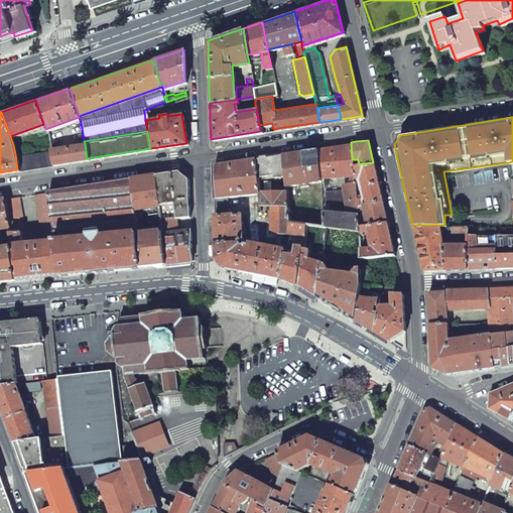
[(49,149),(52,164),(58,163),(79,159),(87,158),(85,143),(69,146),(68,143),(53,146),(52,141),(48,142),(49,149)]
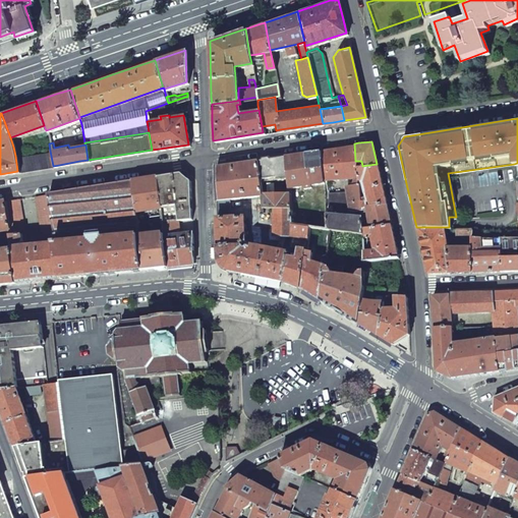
[(320,150),(322,178),(326,178),(352,176),(356,176),(356,167),(355,161),(354,144),(338,147),(320,150)]
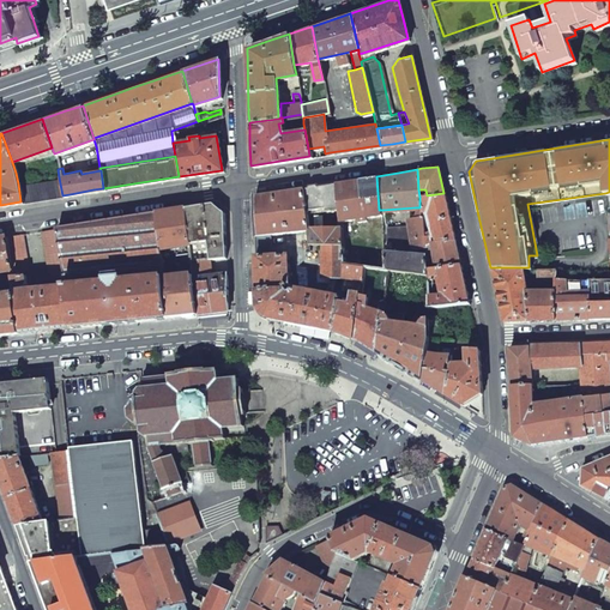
[(337,209),(338,219),(355,217),(355,219),(363,218),(363,216),(379,212),(379,210),(376,176),(356,179),(334,182),(337,209)]
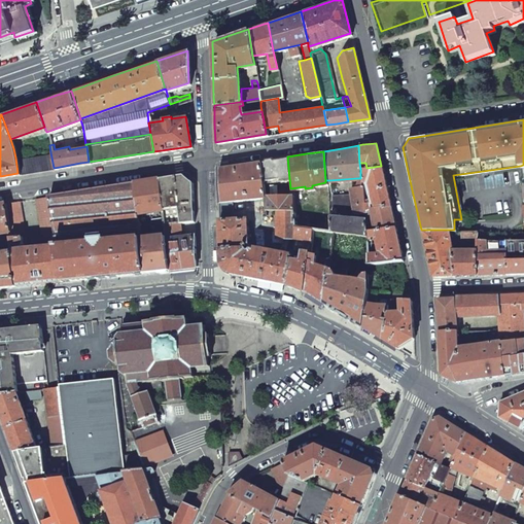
[(15,158),(18,173),(54,168),(50,152),(15,158)]
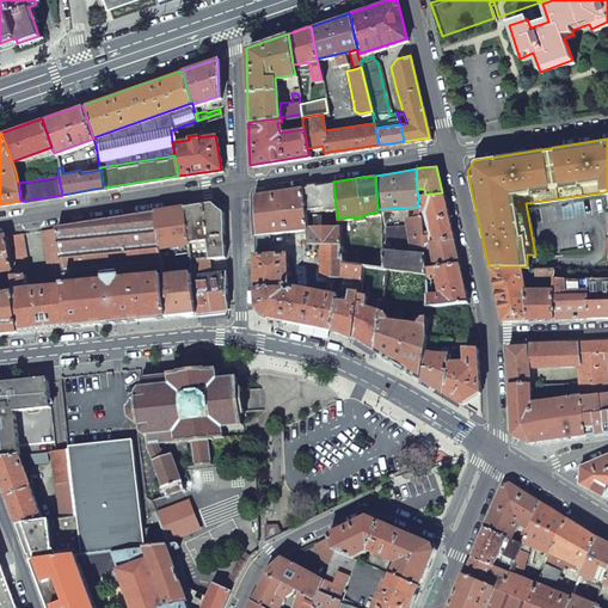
[(301,186),(302,208),(321,206),(321,209),(327,208),(327,209),(336,208),(333,182),(327,183),(301,186)]
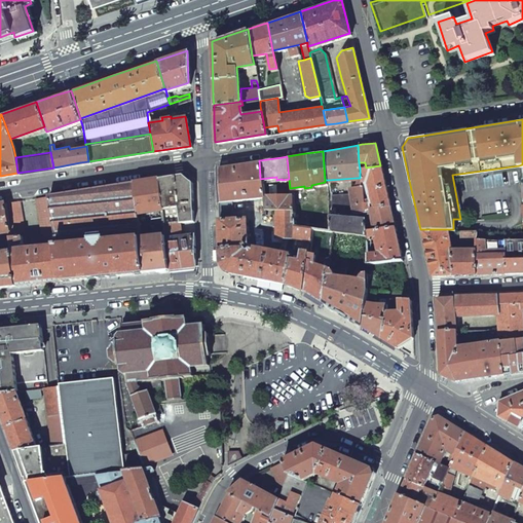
[(216,166),(217,200),(229,199),(257,196),(262,196),(262,194),(260,179),(259,160),(239,163),(216,166)]
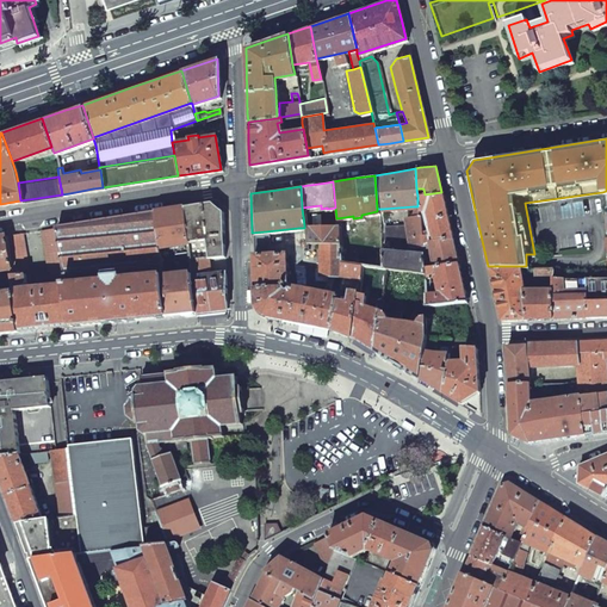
[(417,206),(417,209),(425,208),(433,241),(451,237),(450,231),(441,192),(425,194),(417,196),(417,206)]
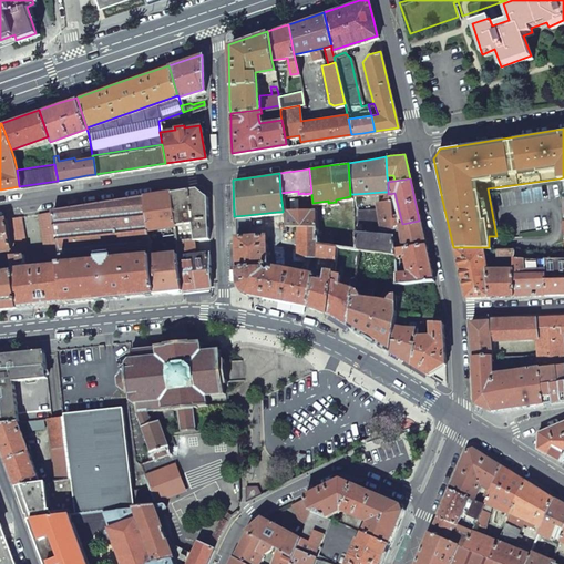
[(190,221),(192,238),(206,237),(206,216),(205,195),(195,186),(168,191),(173,223),(190,221)]
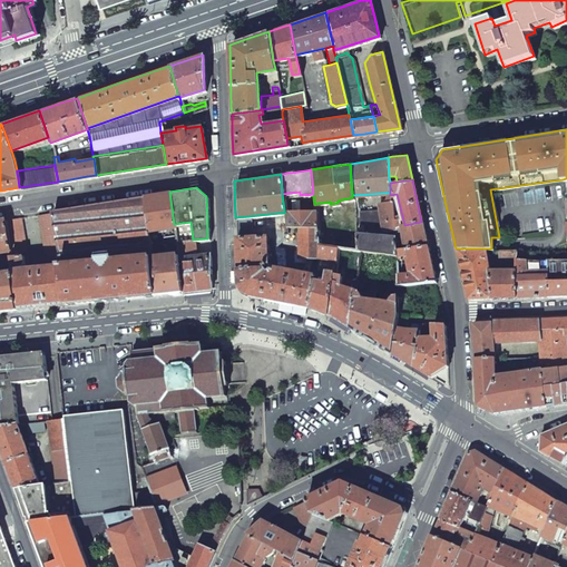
[(143,196),(147,231),(174,226),(174,224),(169,192),(157,194),(143,196)]
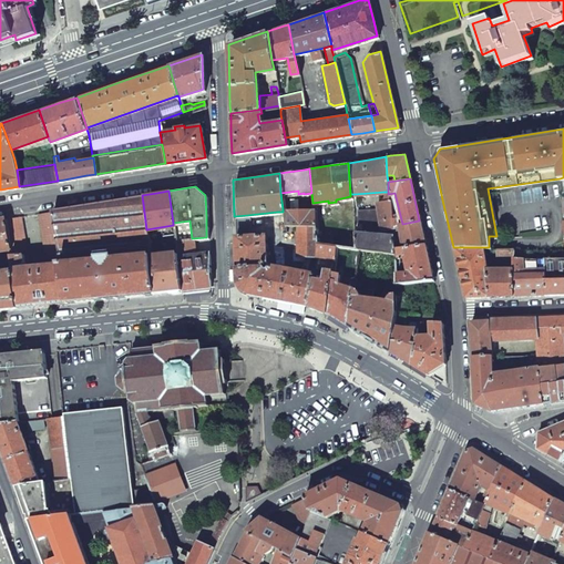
[(119,198),(96,202),(78,205),(51,209),(59,263),(59,264),(98,259),(98,257),(111,255),(111,258),(150,255),(146,229),(142,195),(119,198)]
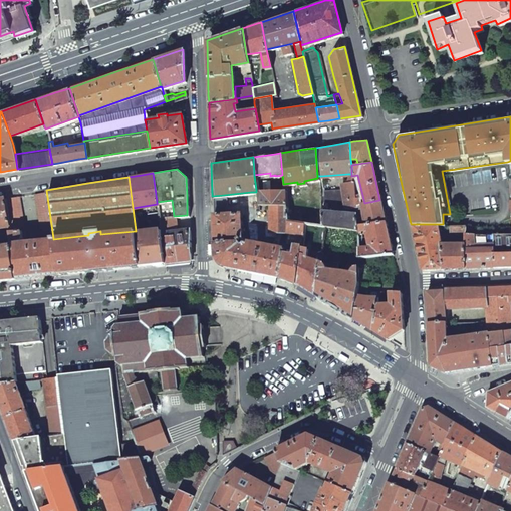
[(339,187),(343,208),(354,206),(354,204),(352,180),(347,181),(345,181),(339,182),(339,187)]
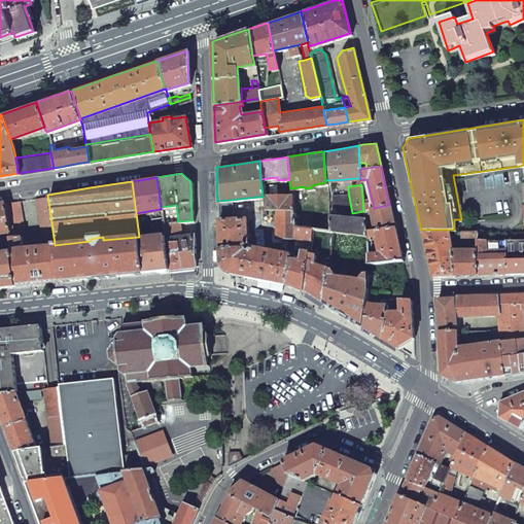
[(327,209),(328,214),(363,218),(363,213),(363,211),(352,213),(348,191),(330,193),(326,193),(326,197),(327,209)]
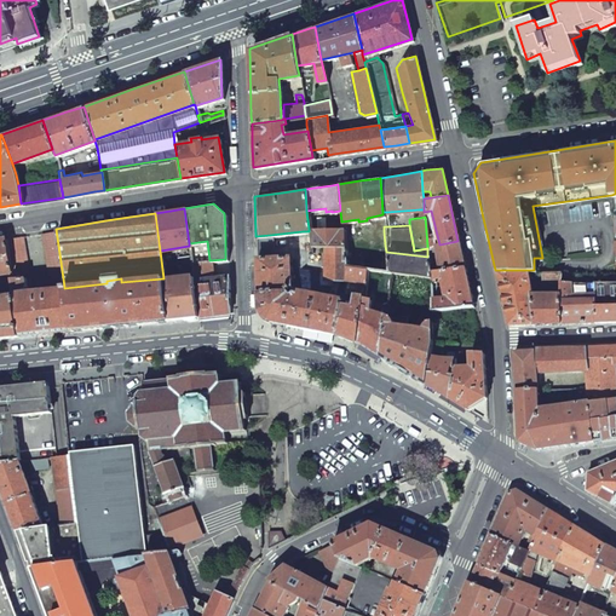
[(309,231),(310,245),(323,245),(344,245),(343,236),(341,228),(309,229),(309,231)]
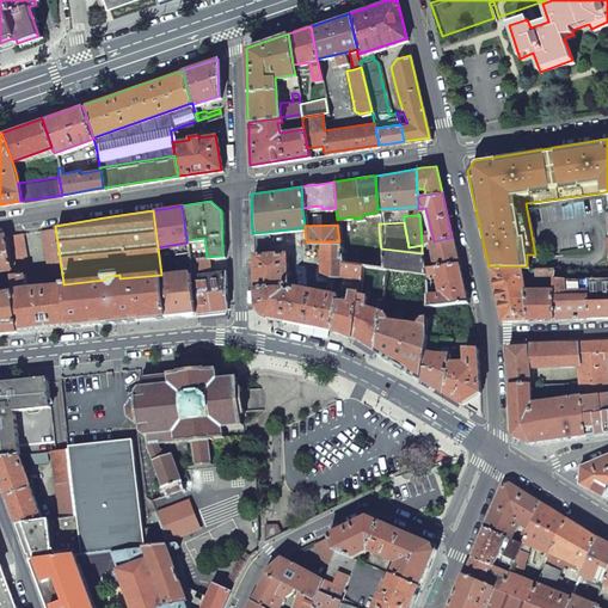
[(38,228),(47,286),(63,283),(55,226),(38,228)]
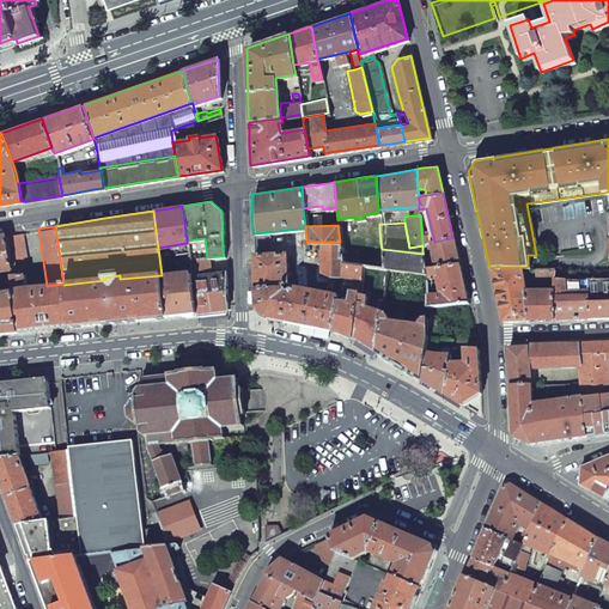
[(297,247),(306,245),(306,242),(305,229),(299,229),(300,241),(297,241),(297,247)]
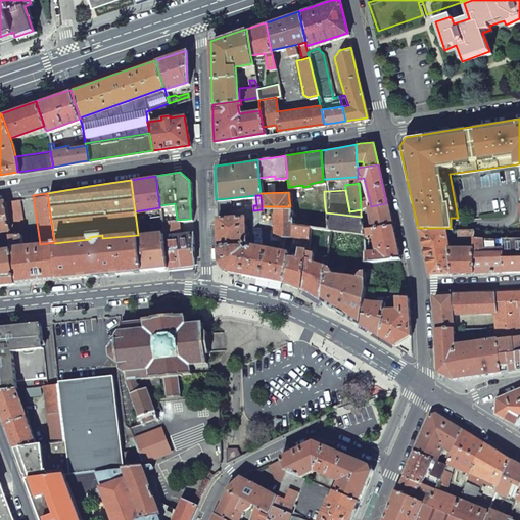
[(317,196),(318,207),(325,207),(324,195),(317,196)]
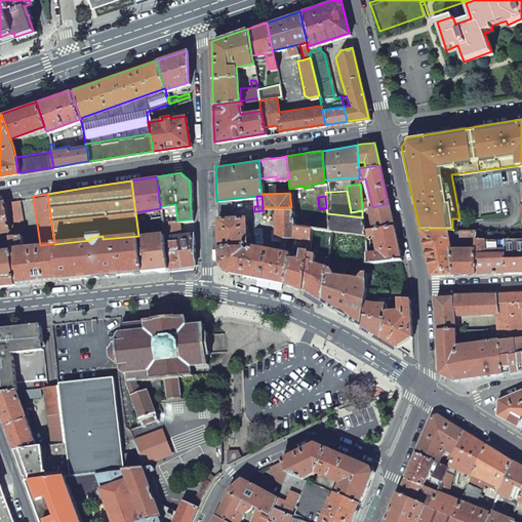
[(8,228),(9,236),(19,235),(23,234),(17,198),(4,200),(8,228)]
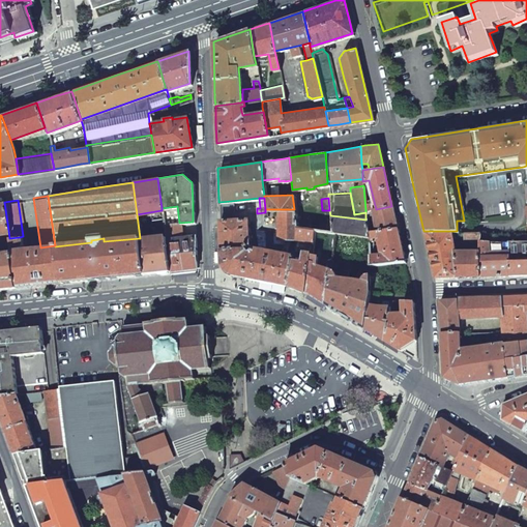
[(218,202),(218,211),(232,210),(231,201),(218,202)]
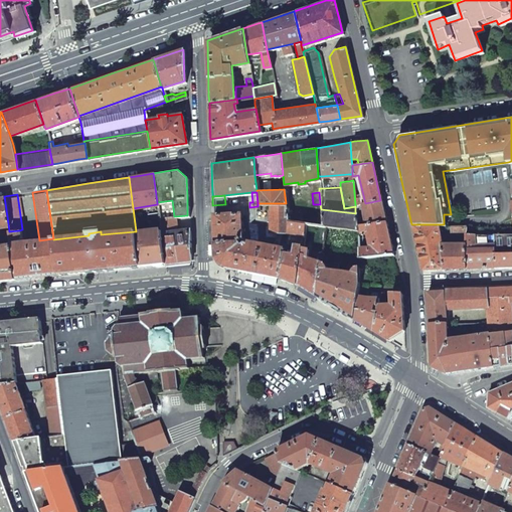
[(0,224),(8,223),(4,196),(0,197),(0,224)]
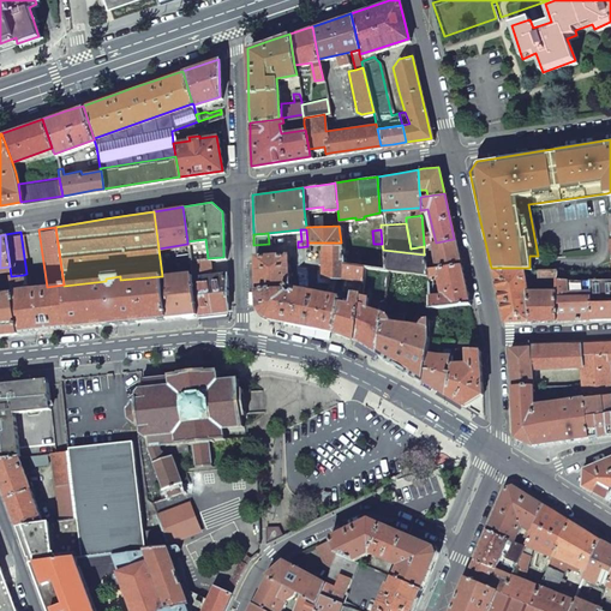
[(341,243),(342,263),(365,265),(384,268),(383,250),(346,246),(346,239),(343,240),(343,234),(340,234),(341,243)]
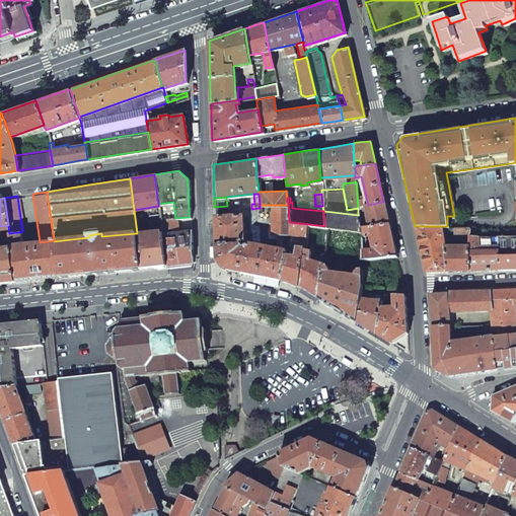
[(158,206),(159,220),(171,219),(175,218),(173,202),(158,204),(158,206)]
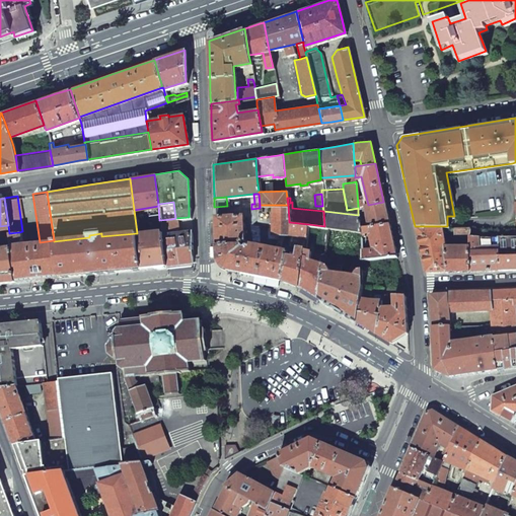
[(364,209),(367,225),(368,225),(388,222),(387,218),(383,202),(368,205),(358,206),(358,208),(358,210),(364,209)]
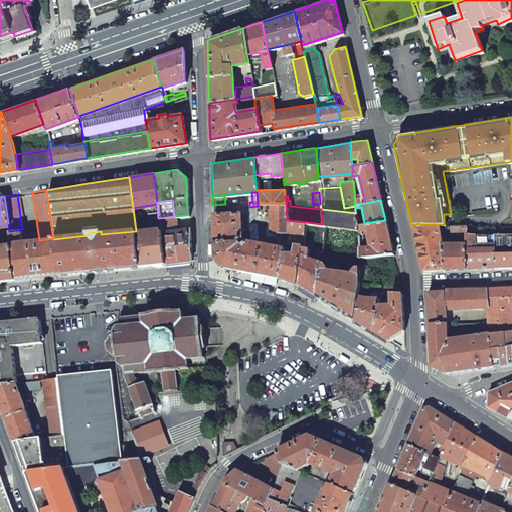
[(269,203),(268,230),(286,231),(287,220),(286,203),(269,203)]
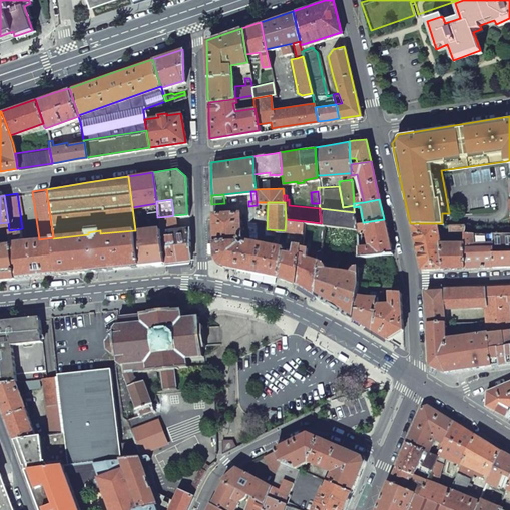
[(132,207),(135,230),(159,227),(157,217),(156,203),(132,207)]
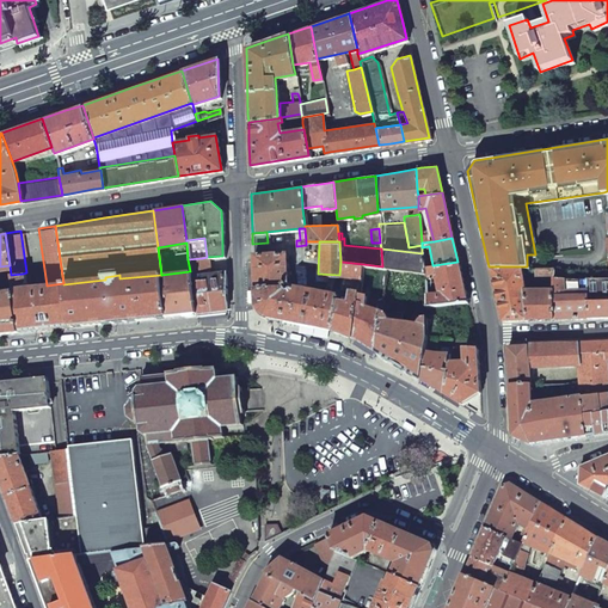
[(252,244),(253,253),(268,253),(268,243),(252,244)]
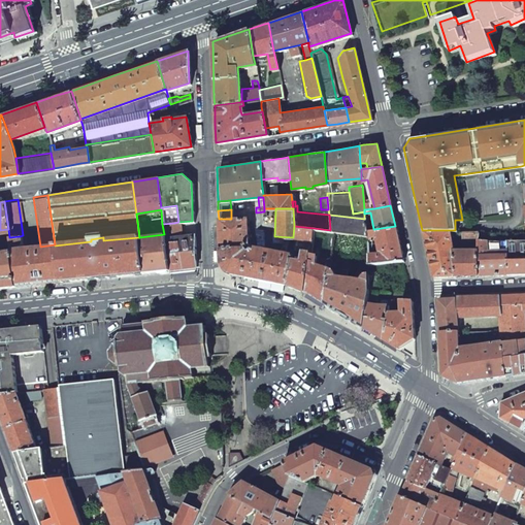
[(329,215),(330,230),(332,231),(366,235),(364,219),(329,215)]
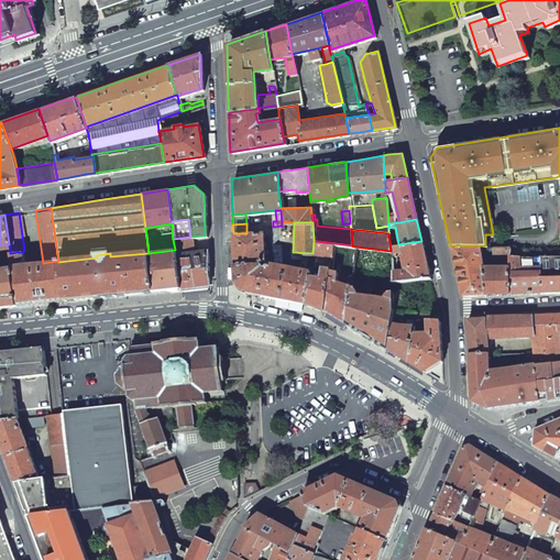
[(246,233),(233,233),(233,277),(234,281),(238,286),(241,288),(242,289),(245,291),(264,294),(305,302),(309,275),(309,271),(268,263),(263,267),(260,263),(264,260),(263,232),(246,233)]
